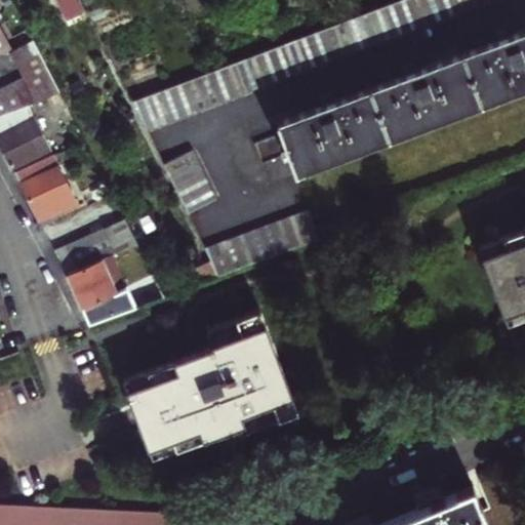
[(82,10),(76,0),(55,0),(67,18),(82,10)]
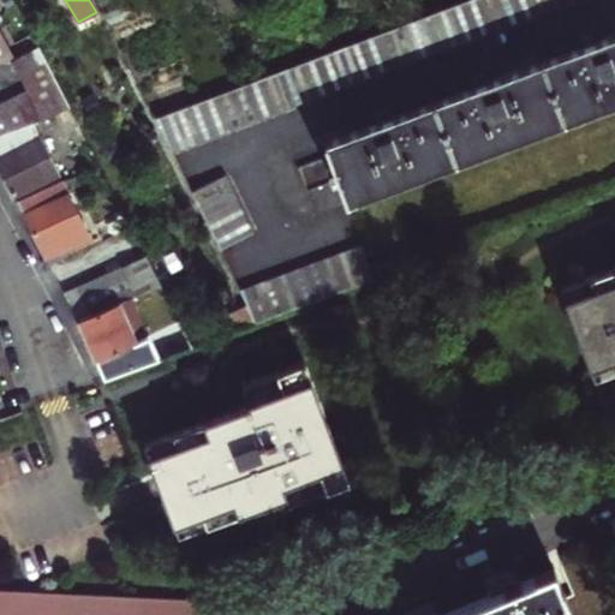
[(172,149),(260,117),(274,111),(573,0),(467,0),(156,117),(172,149)]
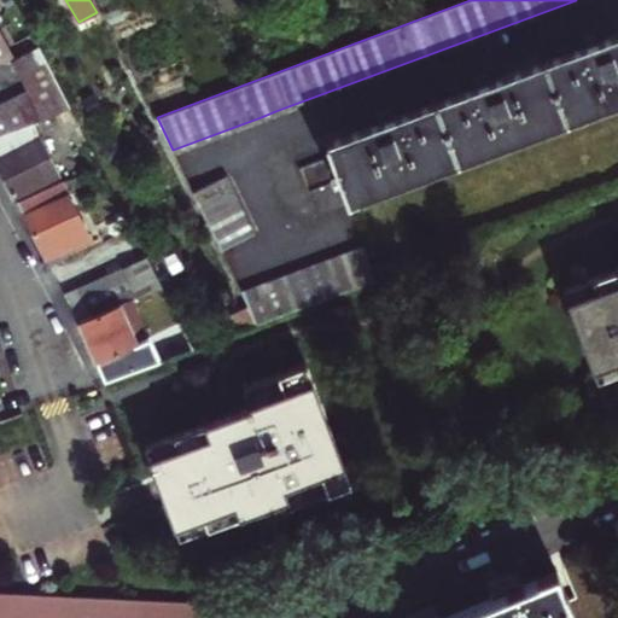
[(0,52),(7,65),(11,65),(16,63),(0,33),(0,52)]
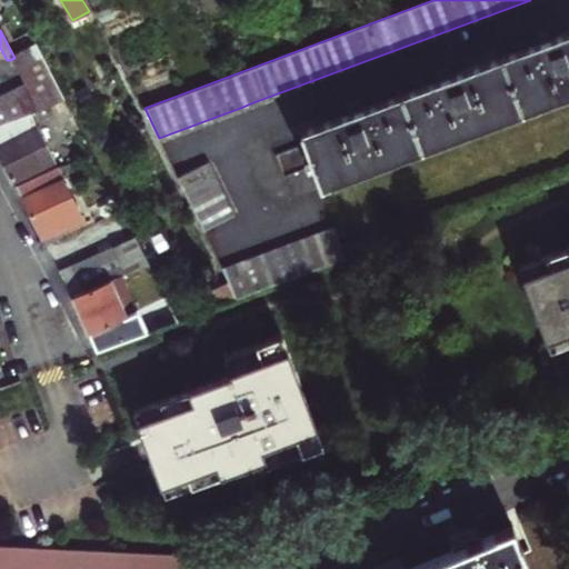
[(568,93),(568,31),(552,38),(550,32),(536,38),(538,43),(452,76),(450,70),(437,76),(439,80),(366,108),(363,103),(349,109),(350,113),(300,132),(303,143),(275,155),(283,177),(312,167),(321,188),(568,93)]
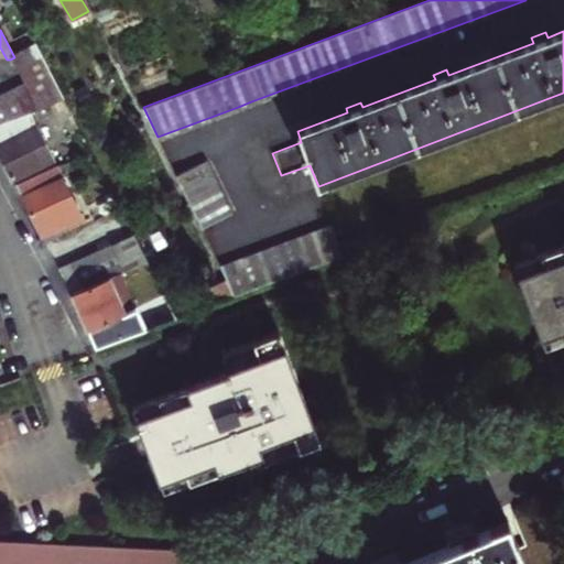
[(14,57),(10,60),(18,73),(43,61),(35,45),(14,57)]
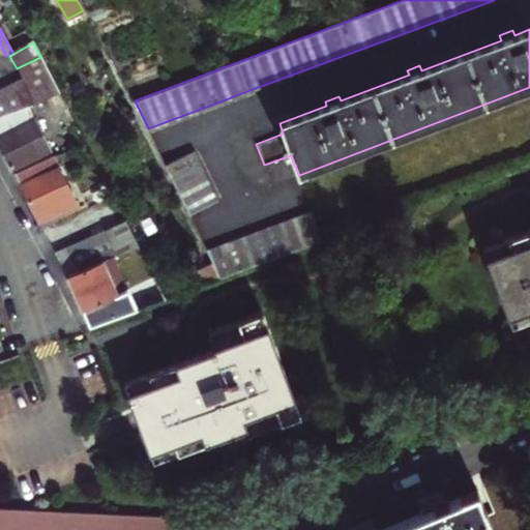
[(17,68),(24,82),(36,106),(59,93),(40,57),(17,68)]
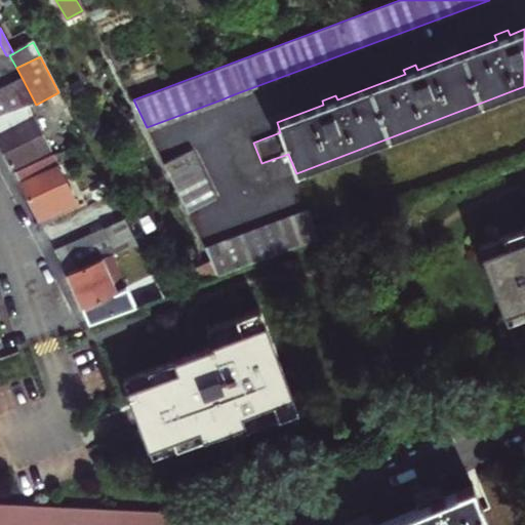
[(28,108),(36,105),(24,81),(12,86),(25,110),(28,108)]
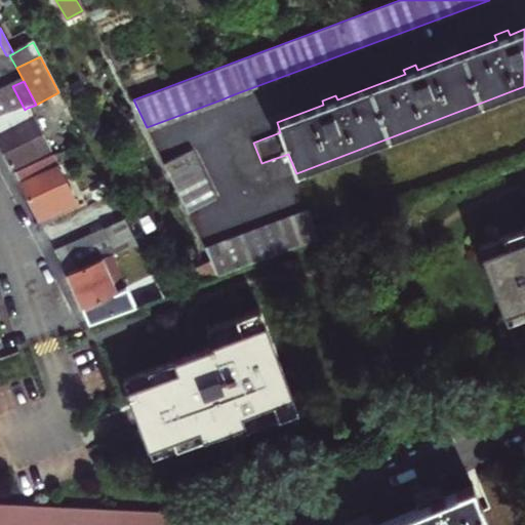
[(25,110),(12,86),(2,92),(13,115),(25,110)]
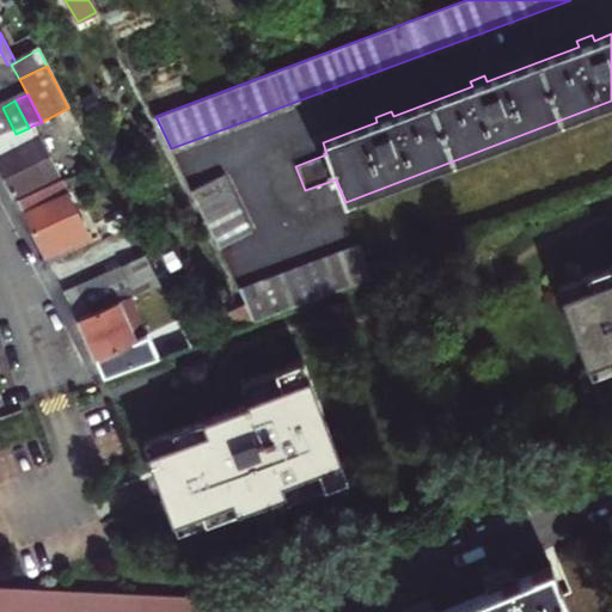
[(2,108),(0,108),(0,136),(1,139),(16,134),(2,108)]
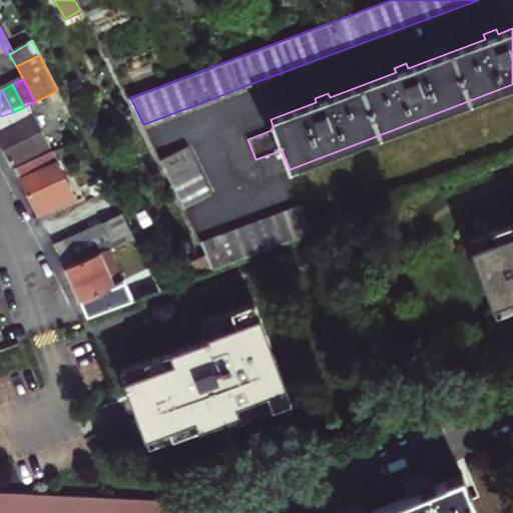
[(0,140),(6,152),(13,166),(49,148),(27,105),(24,107),(13,112),(1,116),(0,116),(0,140)]
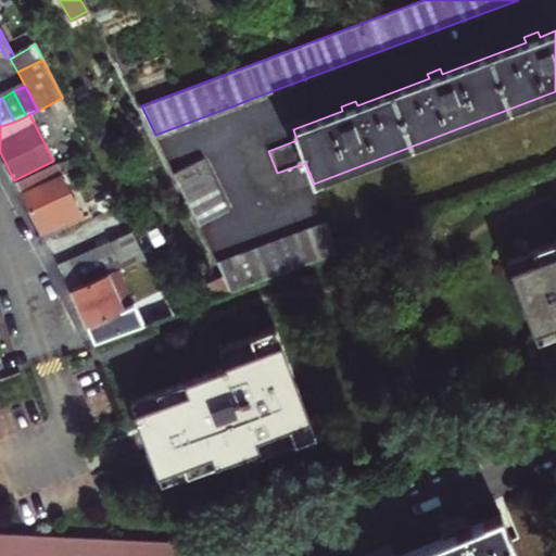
[(229,210),(223,198),(217,184),(204,158),(174,172),(199,225),(229,210)]
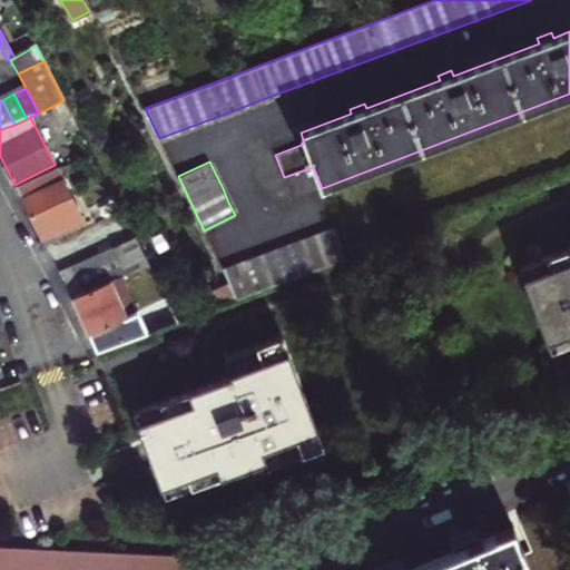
[(45,244),(60,237),(58,233),(84,220),(59,172),(17,190),(31,217),(45,244)]
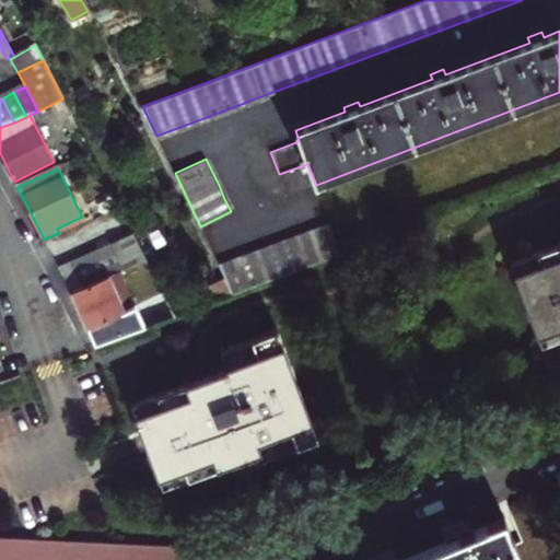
[(106,198),(112,209),(118,206),(113,195),(106,198)]
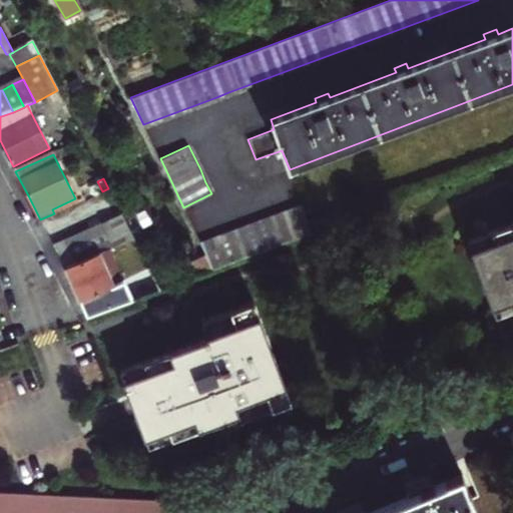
[(303,203),(291,208),(278,213),(200,241),(213,270),(314,232),(303,203)]
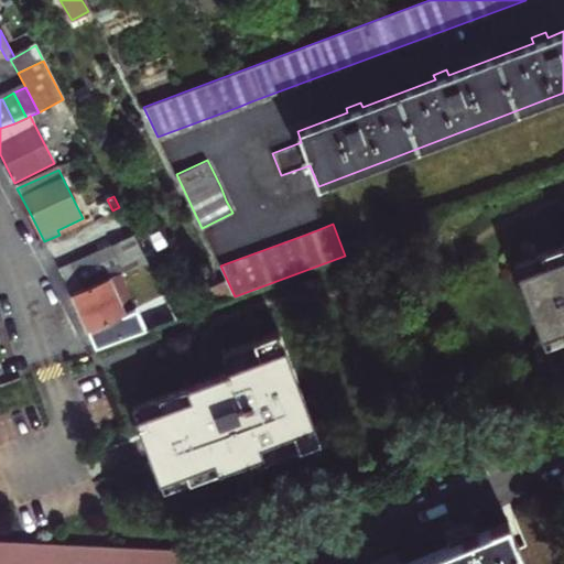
[(132,234),(111,243),(123,271),(147,263),(132,234)]
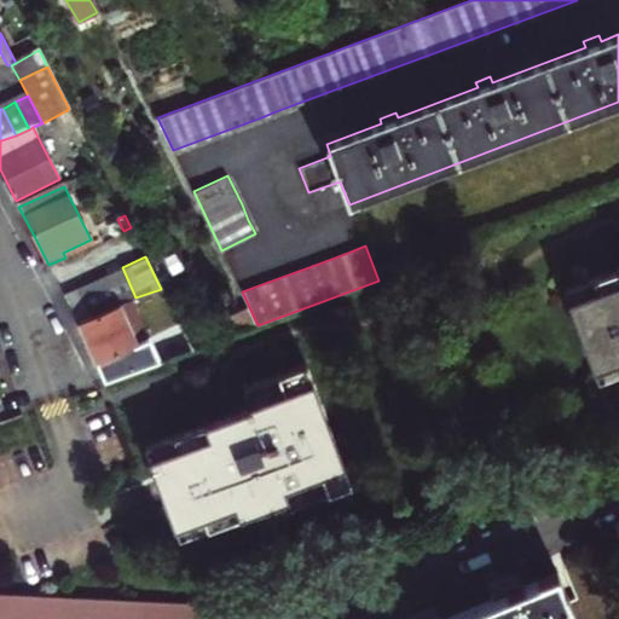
[(122,267),(105,275),(119,304),(136,298),(122,267)]
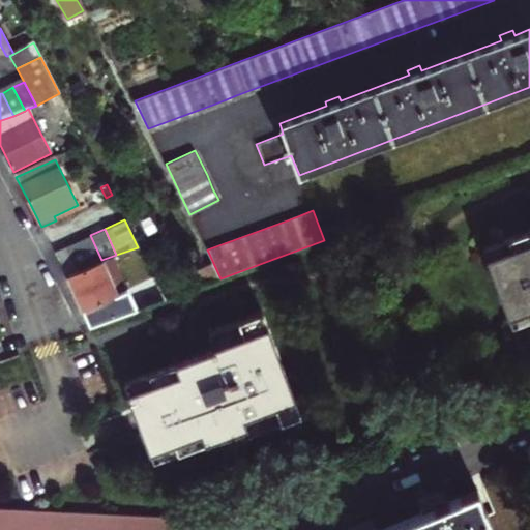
[(529,230),(482,248),(511,326),(529,319),(529,230)]
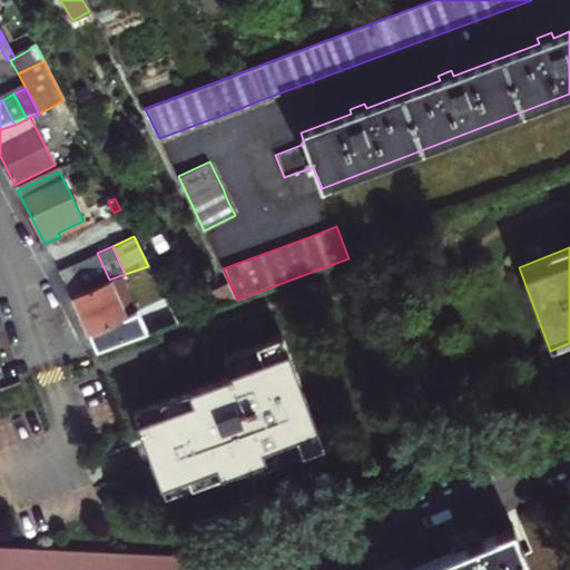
[(85,258),(97,285),(109,279),(97,253),(85,258)]
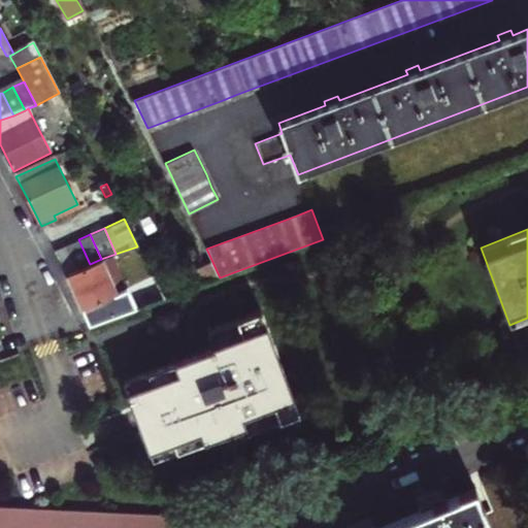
[(78,239),(67,244),(77,269),(90,264),(78,239)]
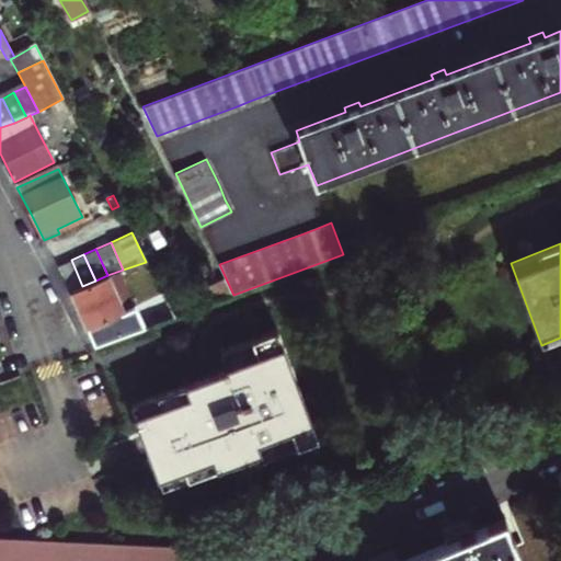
[(82,286),(71,260),(57,265),(65,279),(70,292),(82,286)]
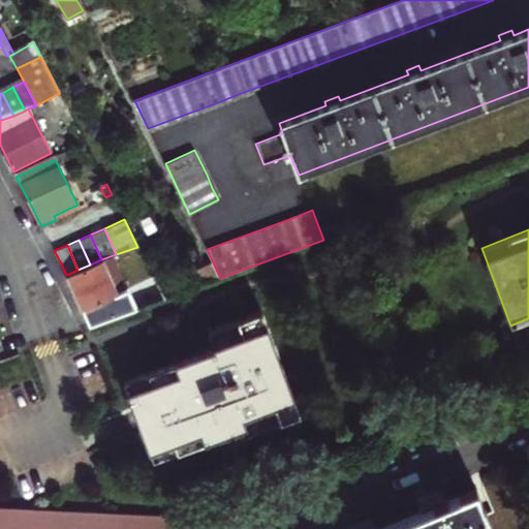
[(101,259),(90,265),(78,270),(66,275),(76,298),(82,309),(89,325),(164,299),(157,283),(154,277),(127,288),(115,265),(142,254),(137,247),(116,254),(101,259)]
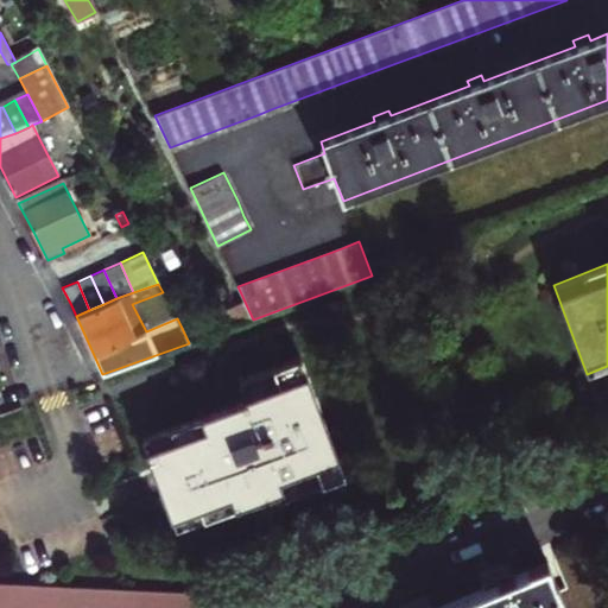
[(173,529),(278,489),(282,499),(343,476),(299,358),(238,380),(245,400),(140,437),(173,529)]
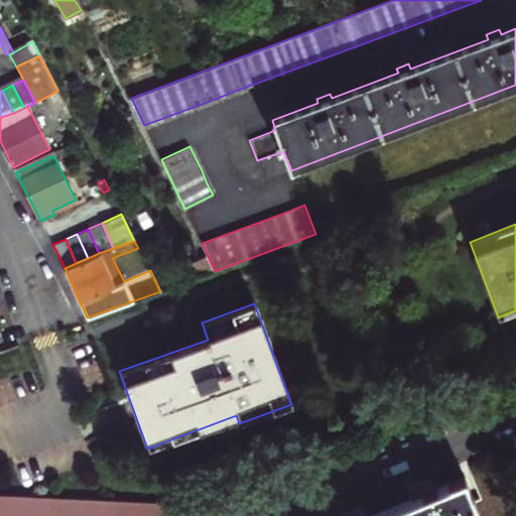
[(367,515),(483,515),(467,475),(367,515)]
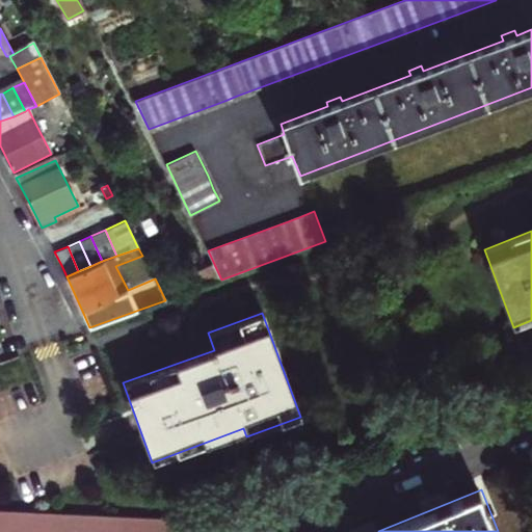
[(0,531),(229,531),(227,510),(198,515),(0,508),(0,531)]
